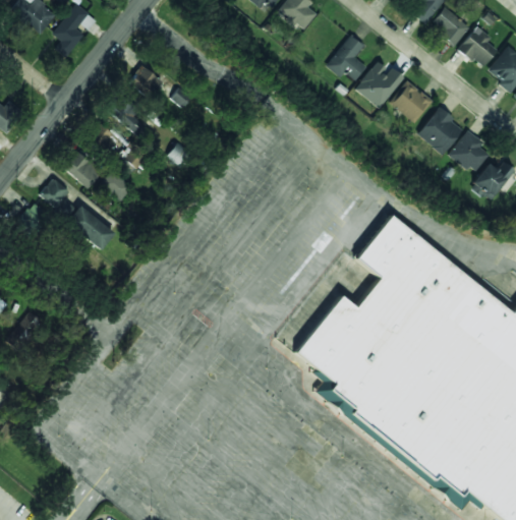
[(40,33),(58,14),(44,0),(19,0),(13,6),(40,33)]
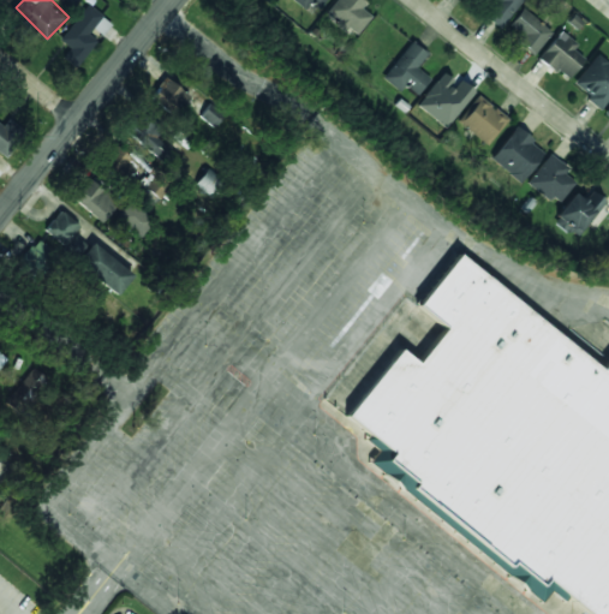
[(366,6),(370,1),(369,0),(339,0),(332,11),(362,34),(376,15),(366,6)]
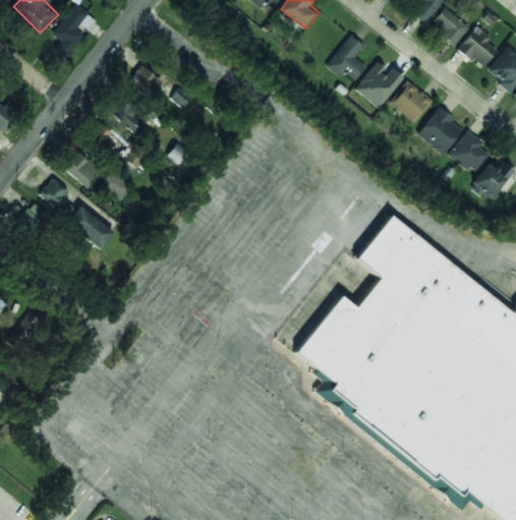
[(423,0),(414,11),(427,22),(445,0),(423,0)]
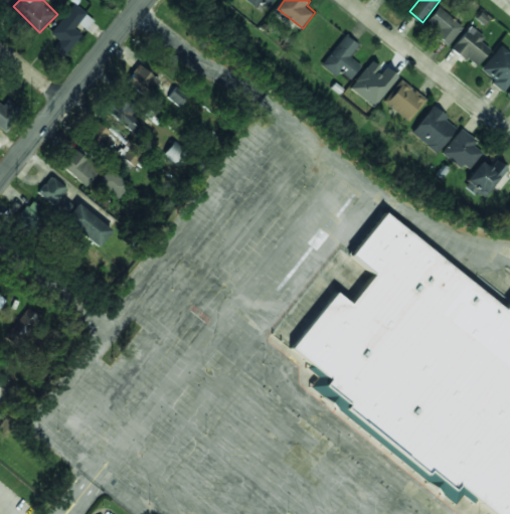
[(86,32),(79,28),(83,22),(91,27),(98,17),(76,2),(54,32),(63,38),(56,47),(68,55),(86,32)]
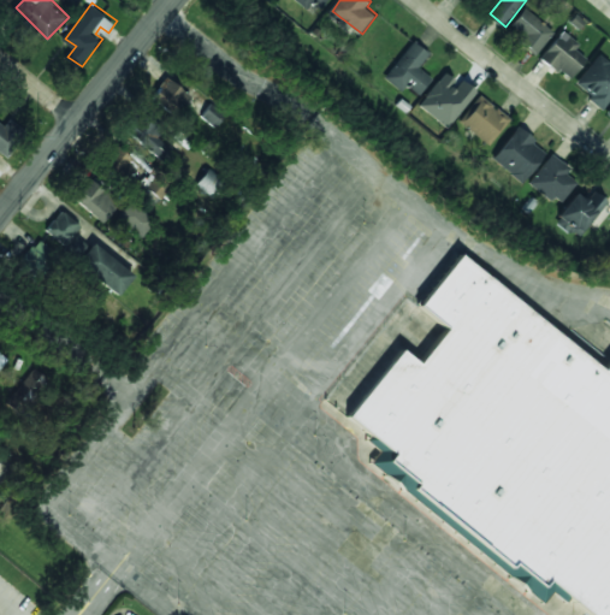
[(521,40),(538,53),(557,31),(529,6),(514,23),(526,34),(521,40)]
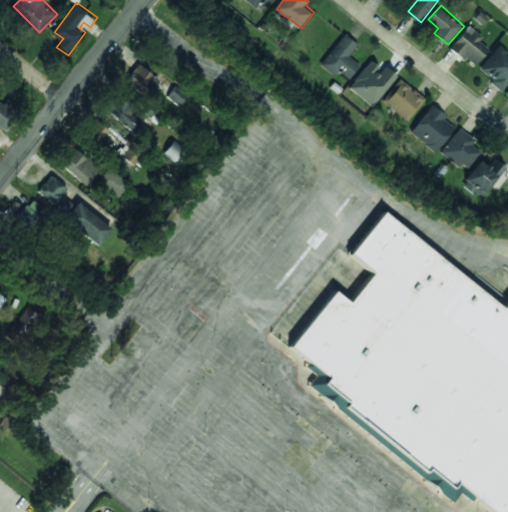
[(476,65),(493,47),(470,27),(453,45),(476,65)]
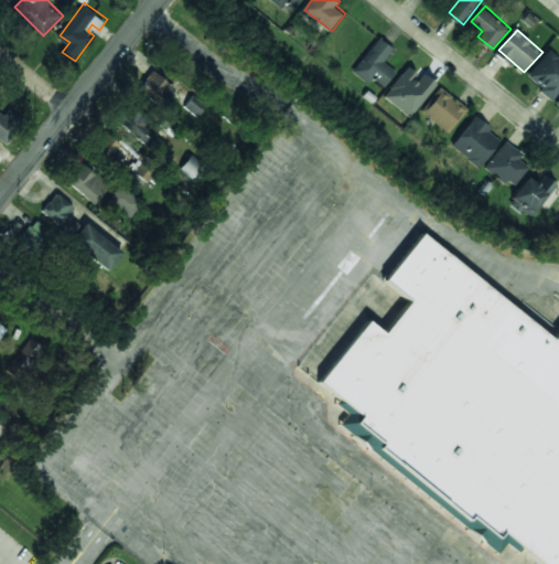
[(386,86),(398,71),(386,62),(396,48),(382,36),(355,70),(371,82),(374,76),(386,86)]
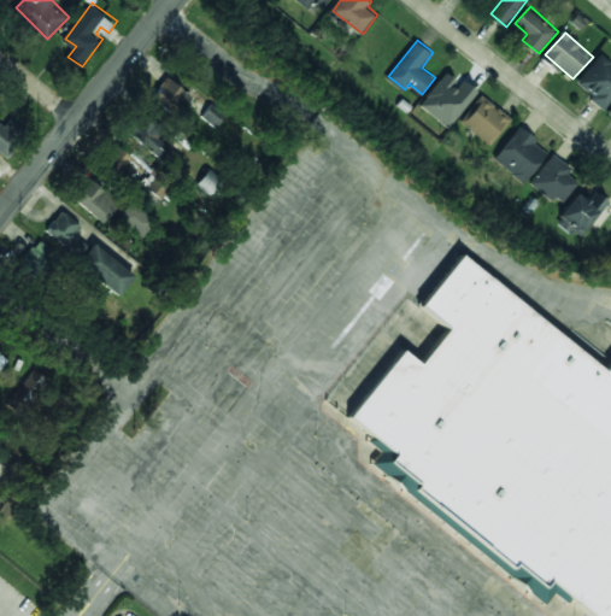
[(610,59),(605,54),(580,83),(607,107),(610,104),(610,59)]
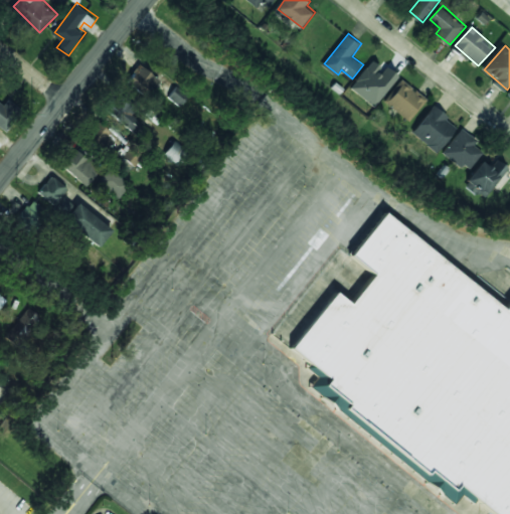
[(399,76),(376,58),(354,87),(376,105),(399,76)]
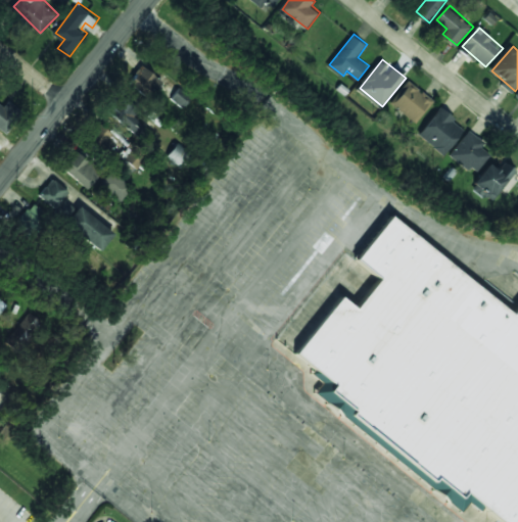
[(186,105),(194,94),(171,77),(168,81),(144,64),(133,81),(152,96),(159,86),(186,105)]
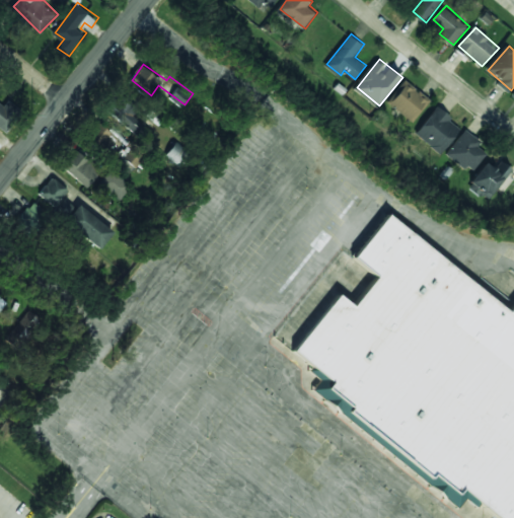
[(415,121),(432,99),(409,79),(390,101),(415,121)]
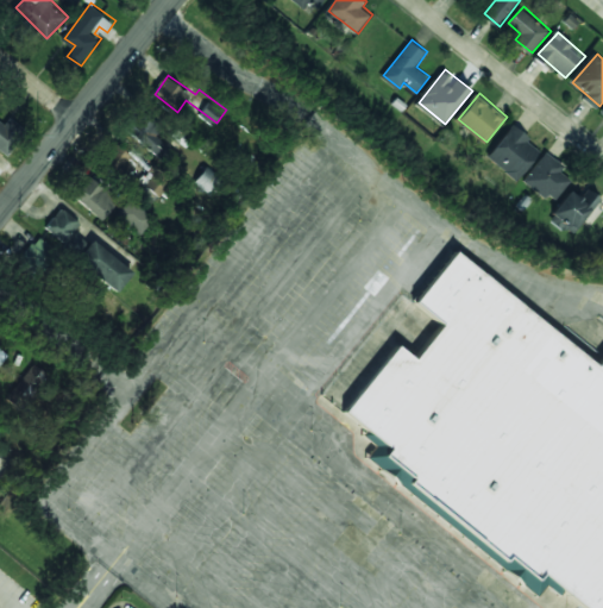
[(168,127),(144,108),(127,130),(151,149),(168,127)]
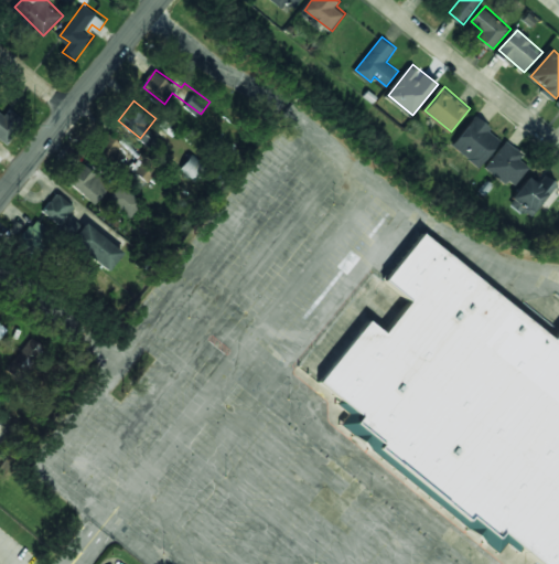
[(0,137),(11,145),(24,126),(0,107),(0,137)]
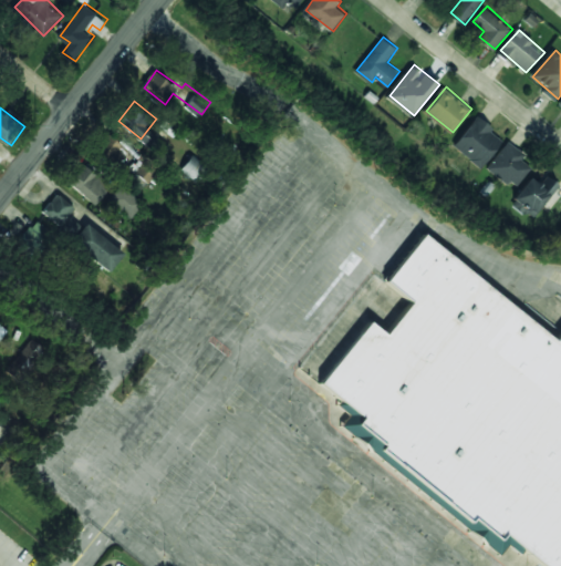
[(507,137),(479,115),(456,144),(482,166),(507,137)]
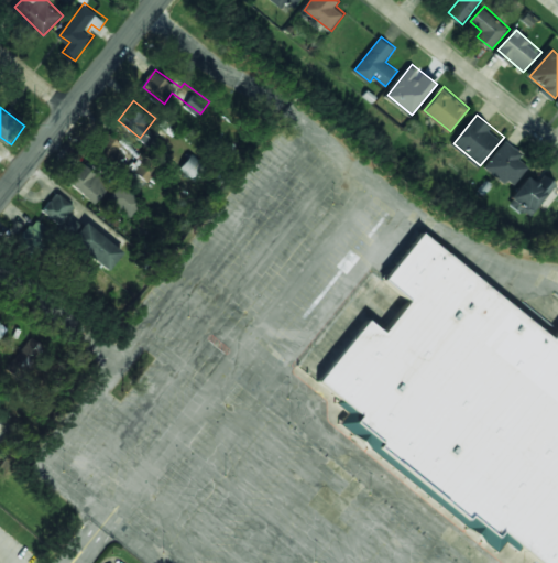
[(130,149),(109,131),(95,149),(116,165),(130,149)]
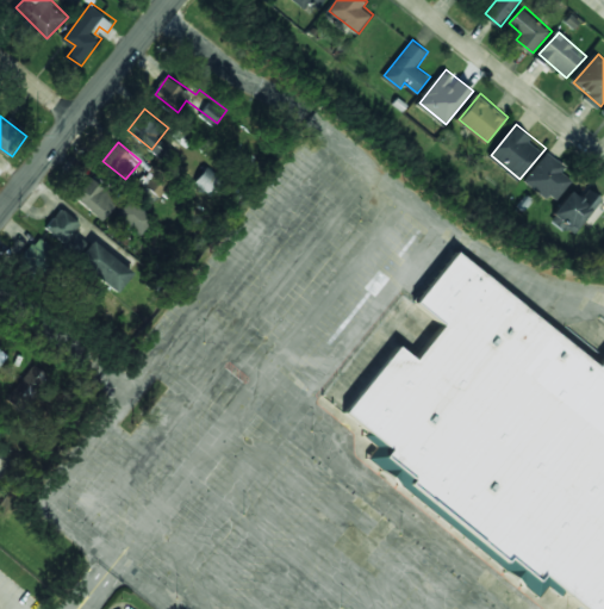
[(184,156),(164,142),(157,150),(178,166),(184,156)]
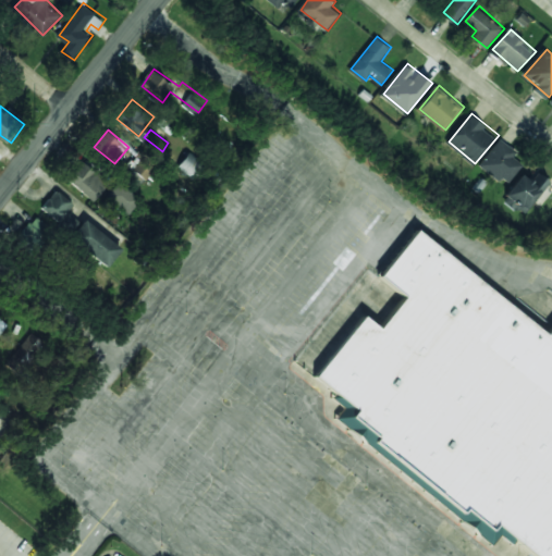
[(517,156),(520,151),(503,138),(482,163),(507,184),(526,162),(517,156)]
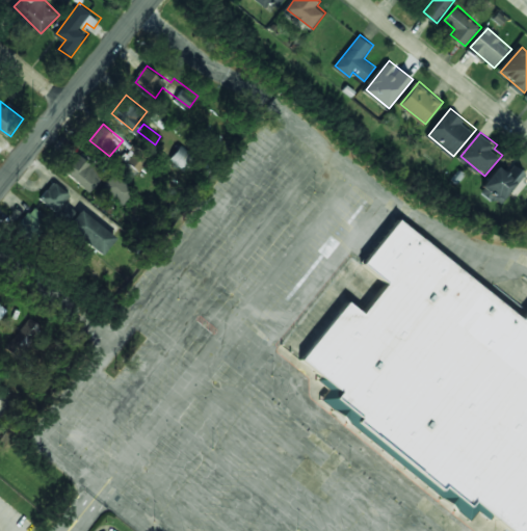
[(190,173),(203,160),(185,144),(173,157),(190,173)]
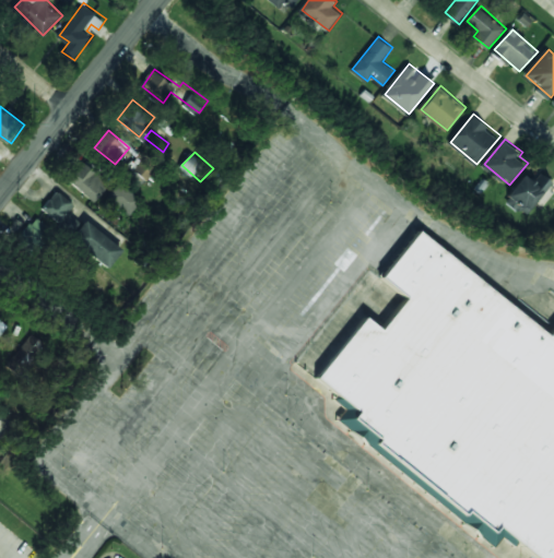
[(150,181),(160,163),(145,155),(134,176),(141,179),(142,177),(150,181)]
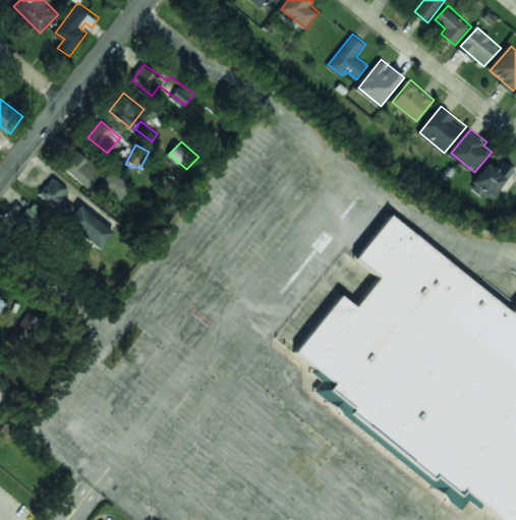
[(65,165),(90,186),(104,169),(79,149),(65,165)]
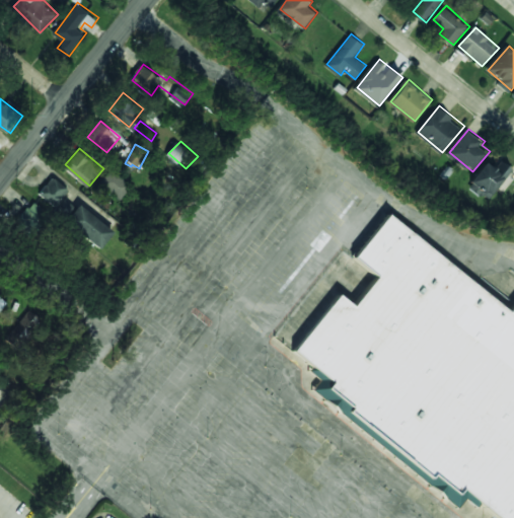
[(497,167),(488,161),(471,181),(492,198),(513,169),(513,167),(503,159),(497,167)]
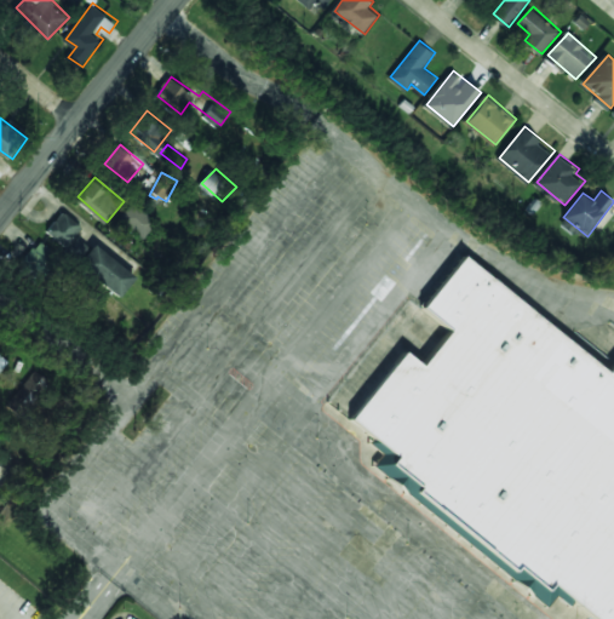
[(160,218),(133,201),(122,219),(149,236),(160,218)]
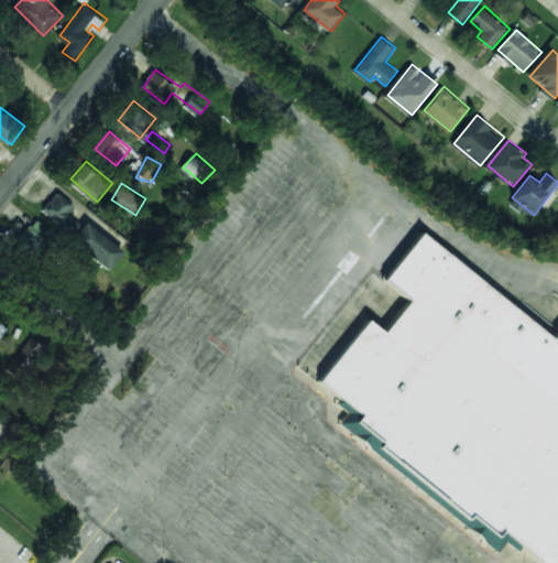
[(83,223),(72,213),(77,206),(61,191),(43,210),(72,236),(83,223)]
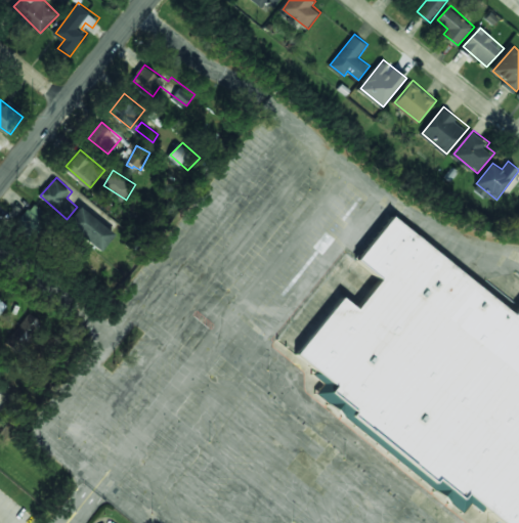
[(54,217),(35,203),(18,225),(38,240),(54,217)]
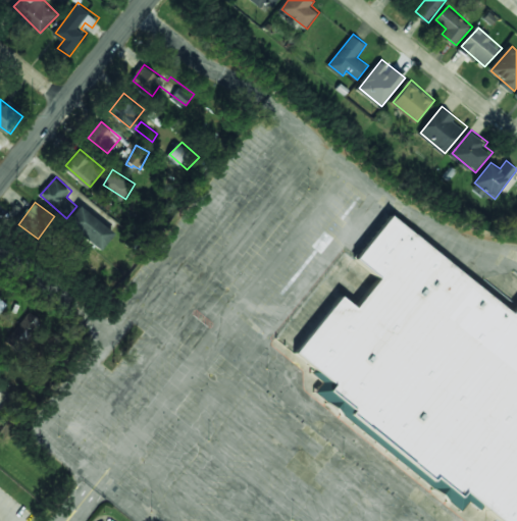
[(101,249),(115,233),(83,205),(69,221),(101,249)]
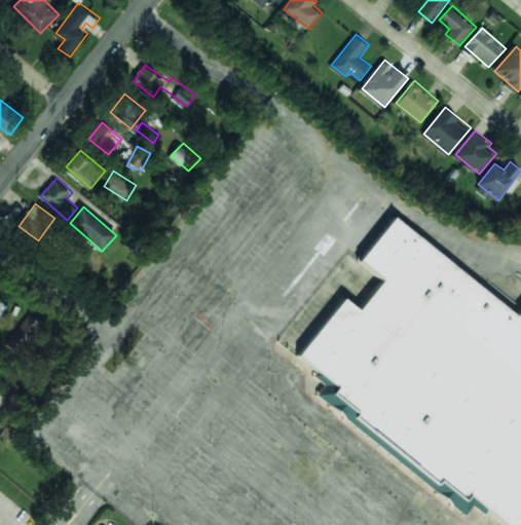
[(520,312),(519,313),(511,307),(516,299),(509,294),(505,300),(394,216),(360,260),(383,278),(360,309),(343,297),(298,357),(330,381),(318,398),(468,512),(476,501),(507,524),(520,524),(520,312)]
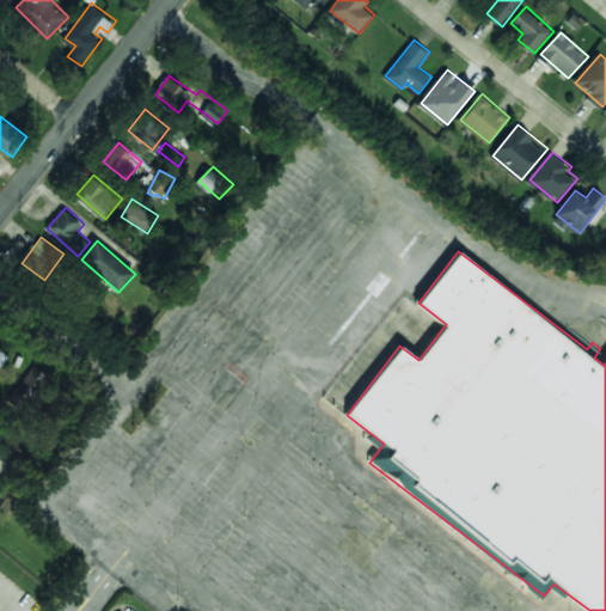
[(0,341),(4,337),(0,334),(0,371),(12,356),(0,346),(0,341)]
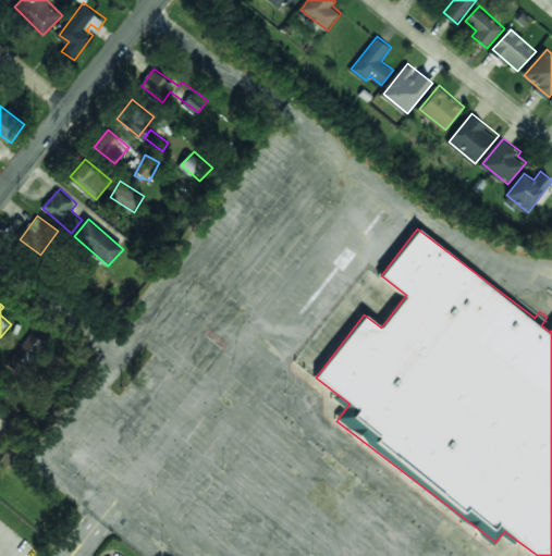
[(50,345),(34,332),(12,361),(28,373),(50,345)]
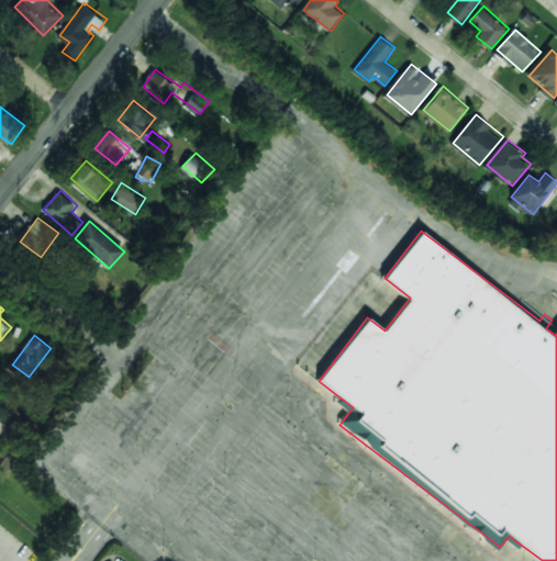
All buildings are outlined.
